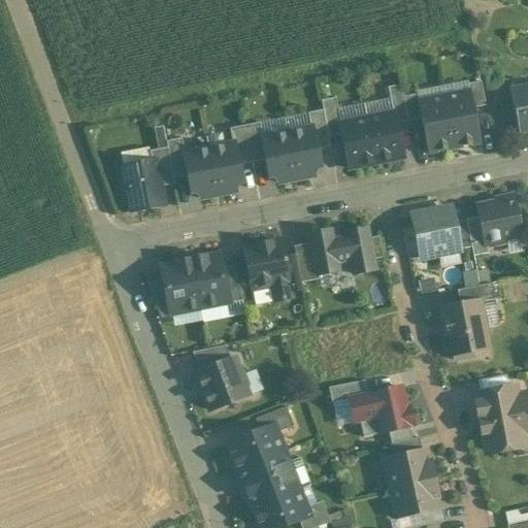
[(485,106),(481,83),(467,86),(469,93),(473,109),(485,106)]
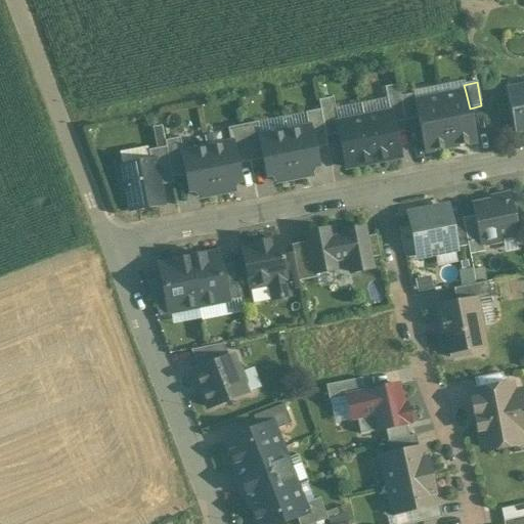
[(398,85),(384,88),(389,114),(391,114),(393,124),(405,121),(401,97),(398,85)]
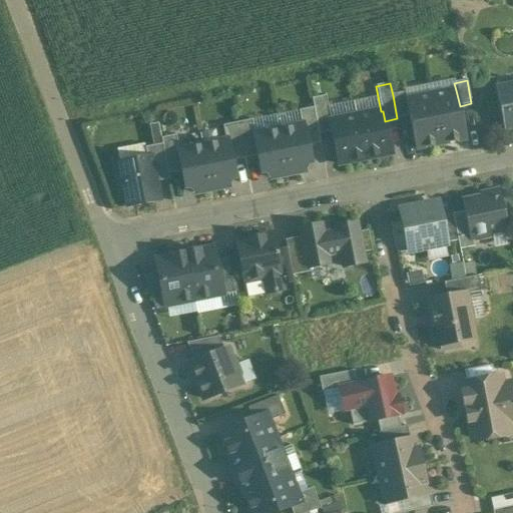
[(512,85),(496,89),(504,129),(512,126),(512,85)]
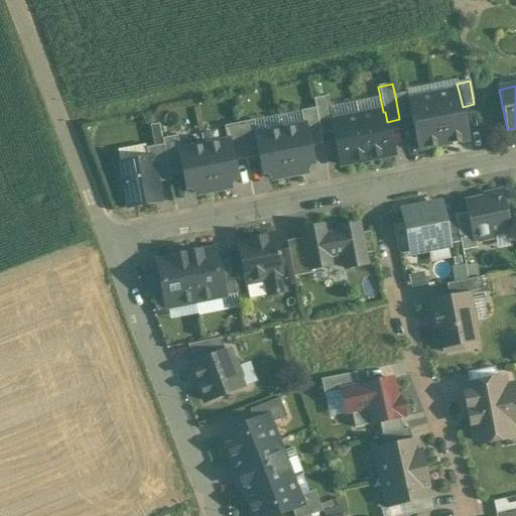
[(459,91),(433,96),(443,145),(452,143),(452,144),(460,142),(469,140),(463,107),(459,91)]
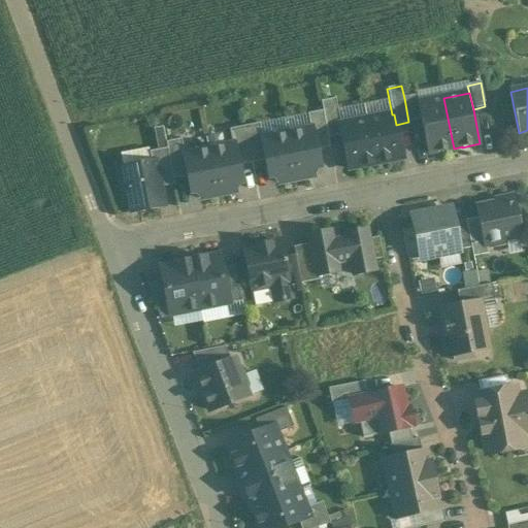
[(417,95),(404,98),(408,122),(421,120),(418,103),(419,103),(417,95)]
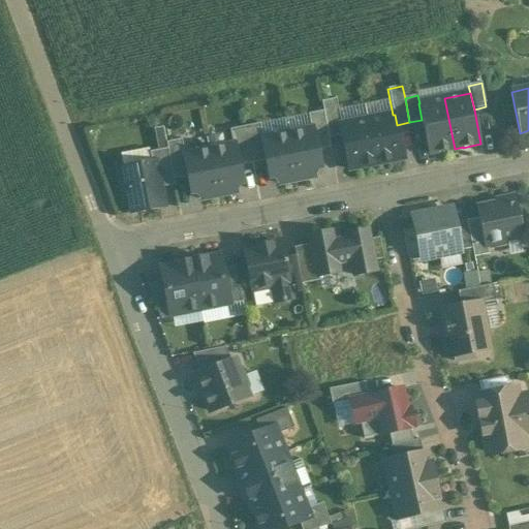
[(419,103),(418,103),(422,120),(429,154),(438,152),(438,153),(446,151),(455,149),(444,98),(419,103)]
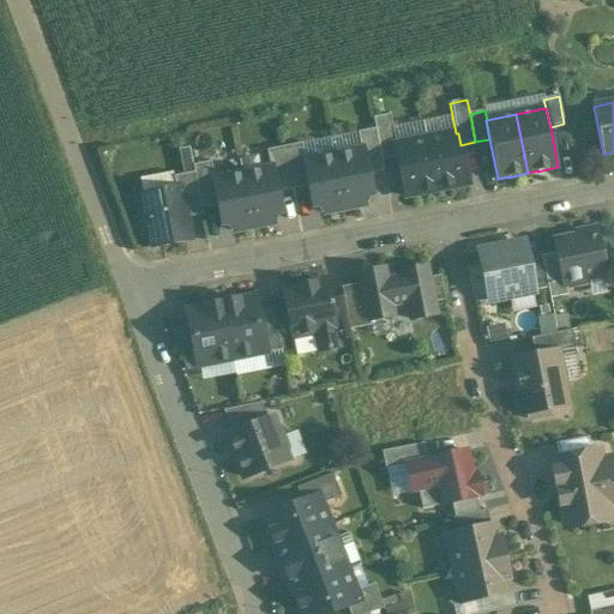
[(390,115),(373,119),(375,130),(381,161),(397,157),(395,145),(396,145),(390,115)]
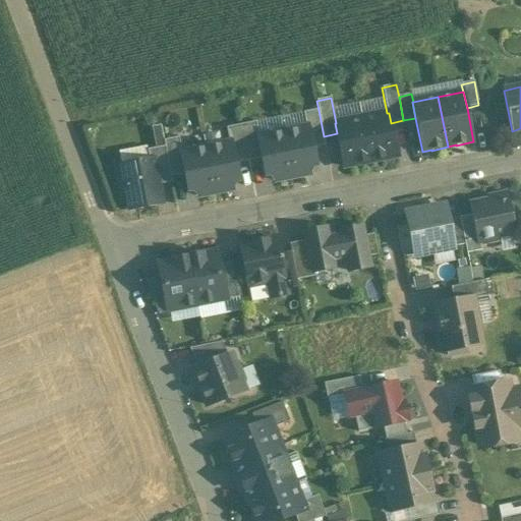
[(319,110),(303,113),(306,127),(307,127),(311,149),(326,146),(324,136),(319,110)]
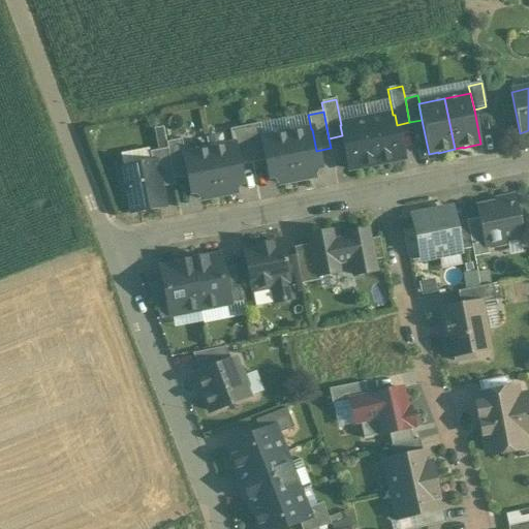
[(393,115),(367,120),(376,164),(403,159),(397,125),(395,115),(393,115)]
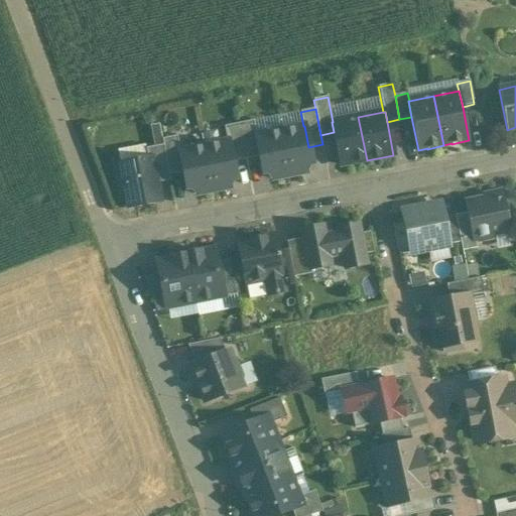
[(333,122),(332,122),(334,132),(341,165),(367,160),(358,117),(333,122)]
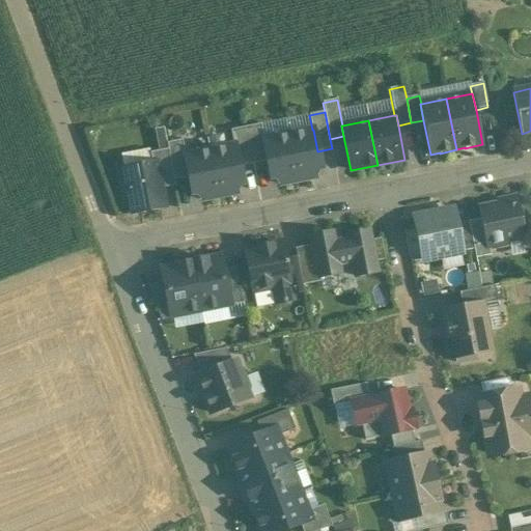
[(260,124),(230,131),(233,146),(234,145),(240,167),(267,162),(262,140),(263,140),(260,124)]
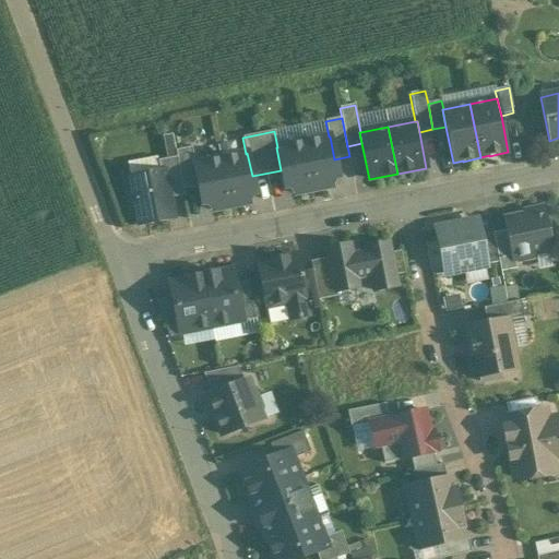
[(277,147),(276,147),(281,170),(285,188),(289,188),(294,190),(295,194),(331,187),(330,183),(333,179),(339,178),(334,159),(330,137),(329,137),(277,147)]
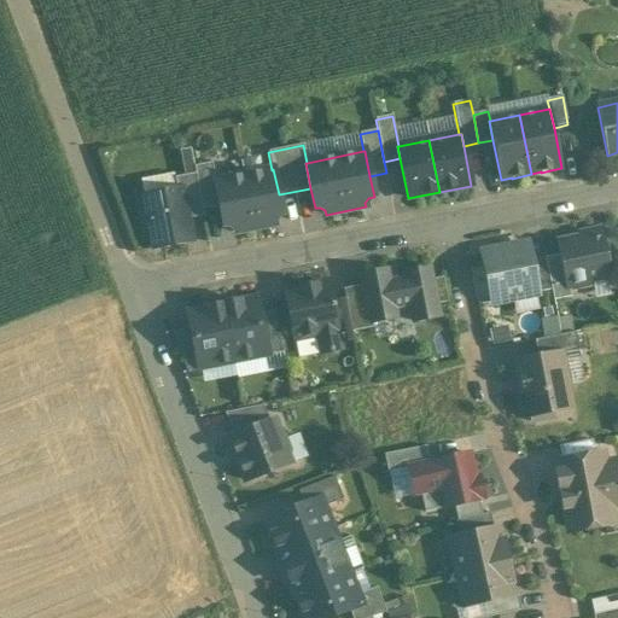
[(213,163),(194,167),(196,174),(202,210),(219,207),(214,181),(216,181),(213,163)]
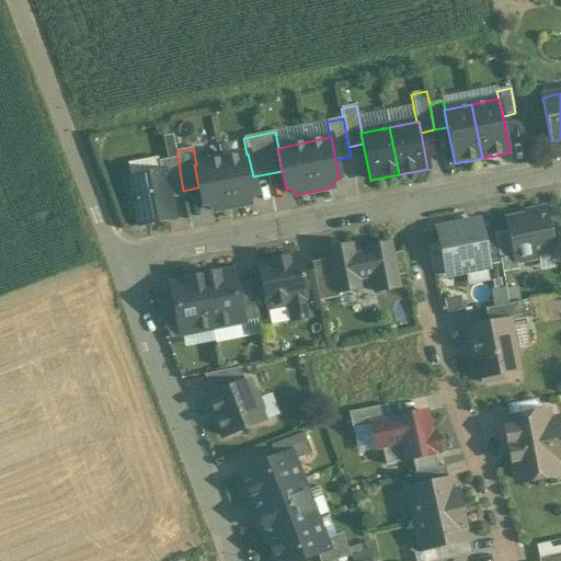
[(196,164),(194,164),(198,187),(203,206),(207,205),(213,208),(214,212),(249,205),(248,201),(251,196),(256,195),(253,176),(248,153),(247,155),(196,164)]
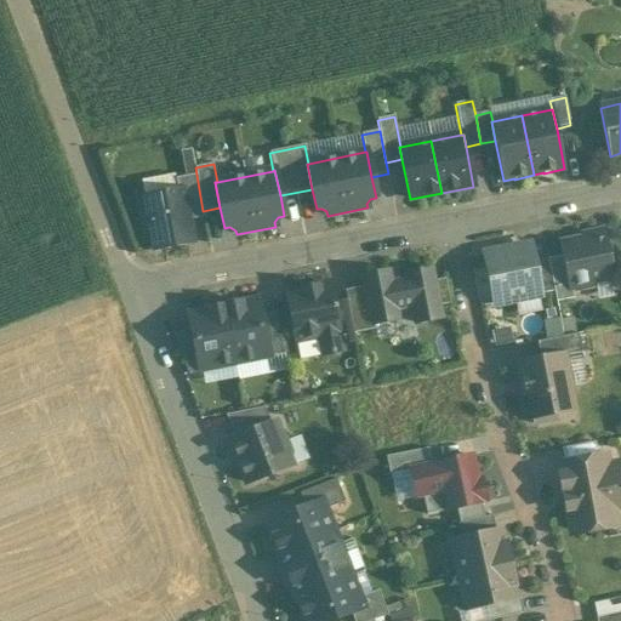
[(197,175),(176,178),(177,191),(182,191),(188,221),(205,217),(203,211),(197,175)]
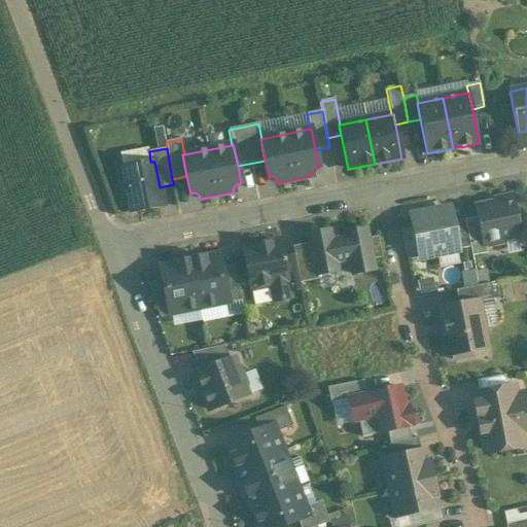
[(150,162),(123,168),(125,180),(118,181),(123,199),(128,198),(131,212),(159,207),(156,195),(161,194),(160,187),(154,162),(150,162)]
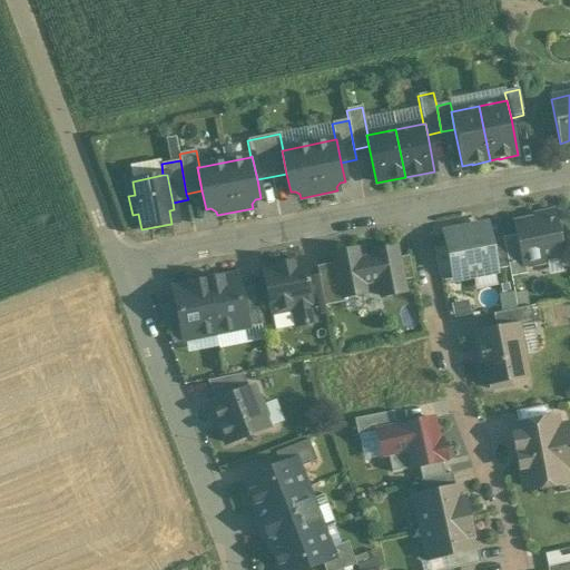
[(553,212),(539,215),(533,216),(534,219),(514,224),(517,236),(523,268),(524,268),(544,264),(544,259),(562,256),(553,212)]
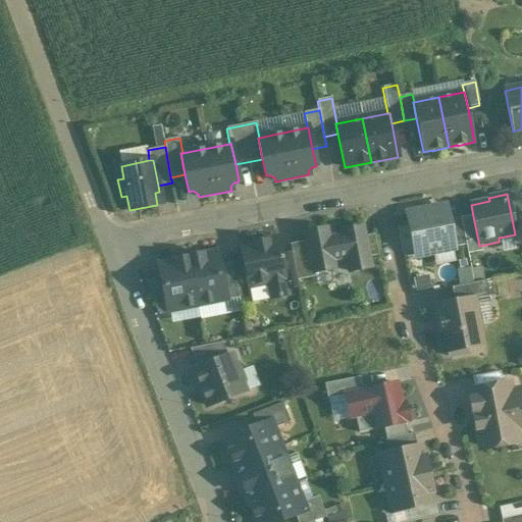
[(436,208),(407,214),(416,257),(454,249),(449,221),(447,214),(441,215),(437,213),(436,208)]
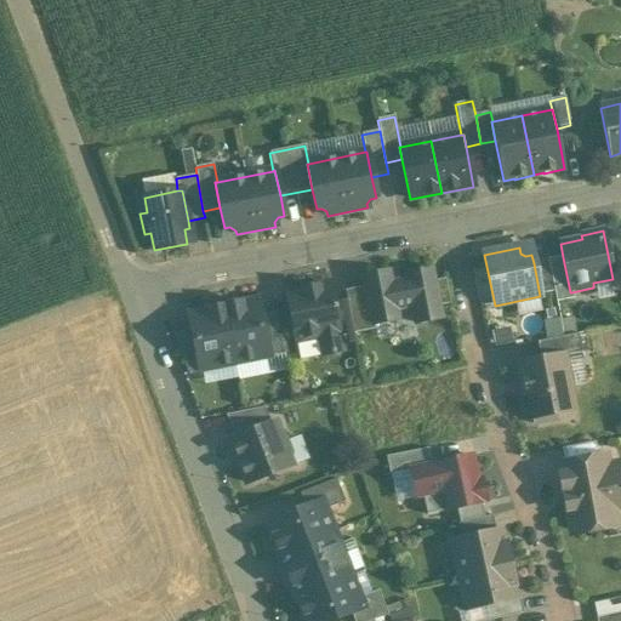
[(563,257),(547,260),(554,292),(556,302),(574,300),(571,292),(570,292),(563,257)]
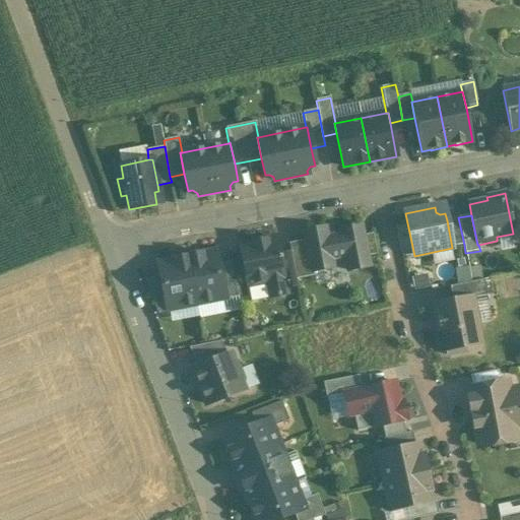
[(458,217),(447,220),(452,248),(464,245),(458,217)]
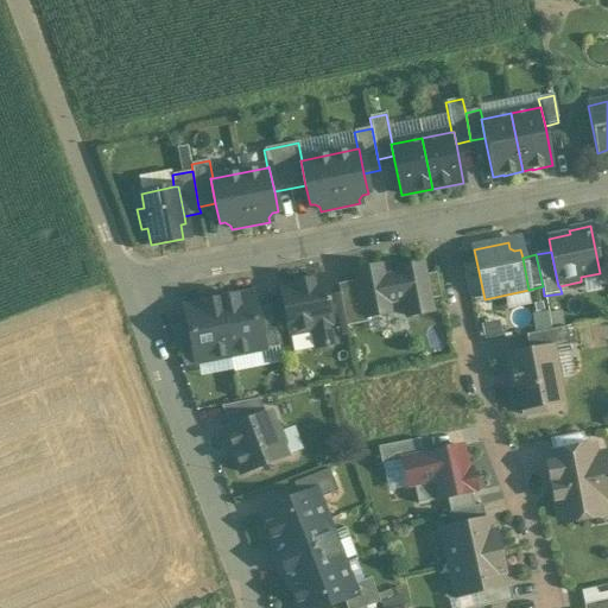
[(422,266),(398,271),(399,277),(382,279),(380,267),(355,272),(358,282),(365,318),(366,317),(388,314),(388,310),(405,306),(406,317),(431,311),(422,266)]
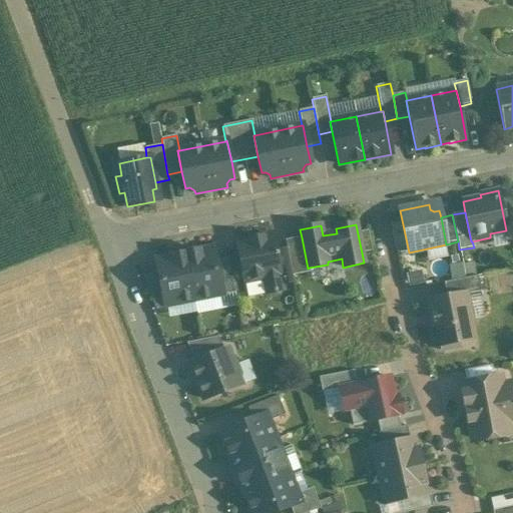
[(272,235),(236,242),(244,281),(264,278),(267,294),(274,293),(277,293),(277,292),(284,291),(276,252),(272,235)]
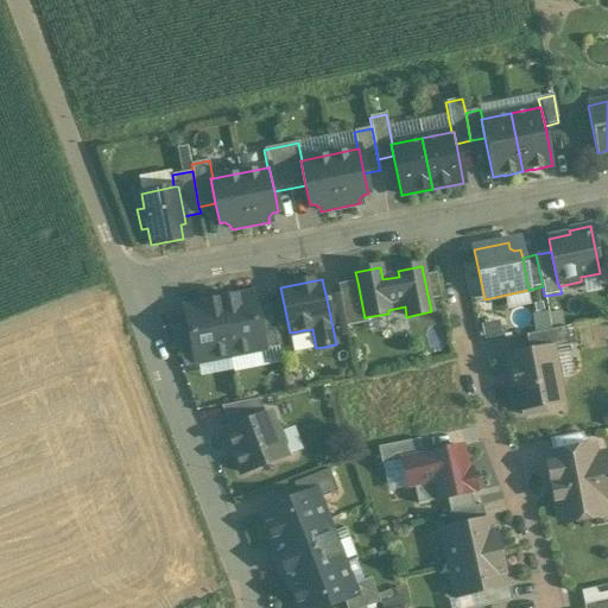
[(358,282),(339,285),(341,297),(347,327),(367,323),(366,317),(365,318),(358,282)]
